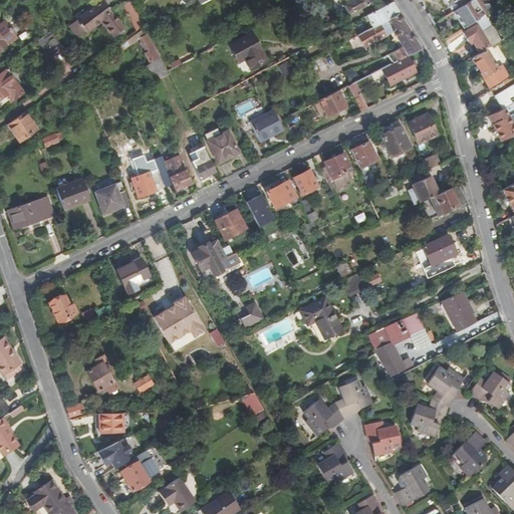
[(371,3),(369,0),(339,0),(348,15),(371,3)]
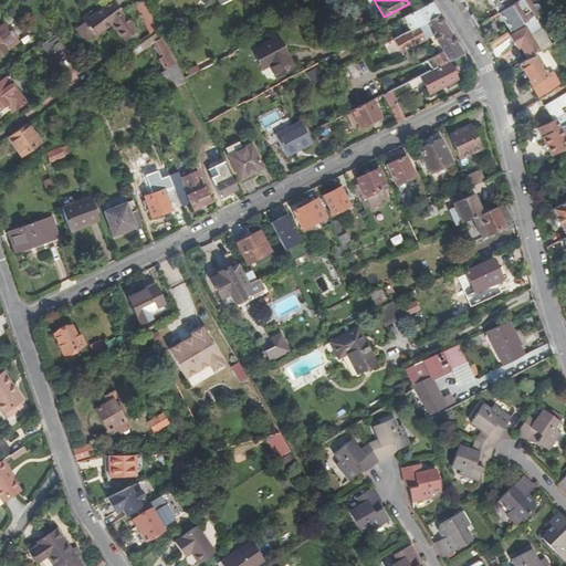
[(516,0),(488,0),(496,13),(516,0)]
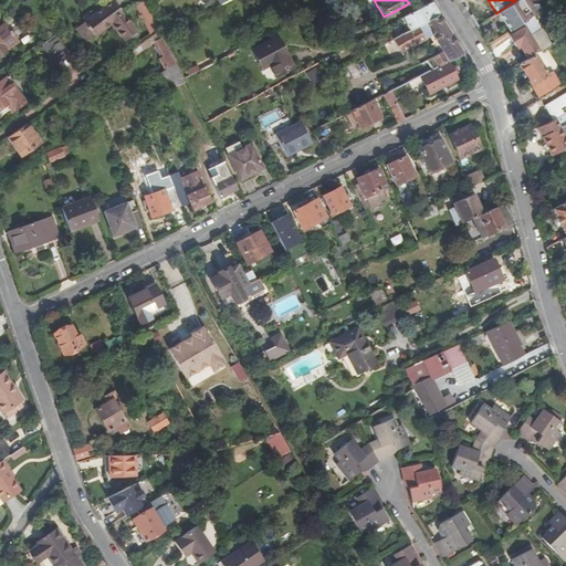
[(507,31),(521,22),(525,20),(521,13),(531,7),(526,0),(516,0),(496,13),(507,31)]
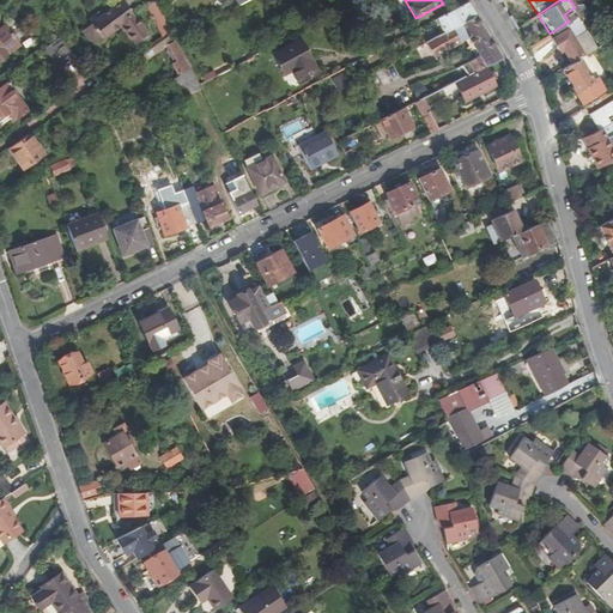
[(92,25),(103,40),(121,28),(123,25),(128,32),(137,46),(149,38),(125,2),(92,25)]
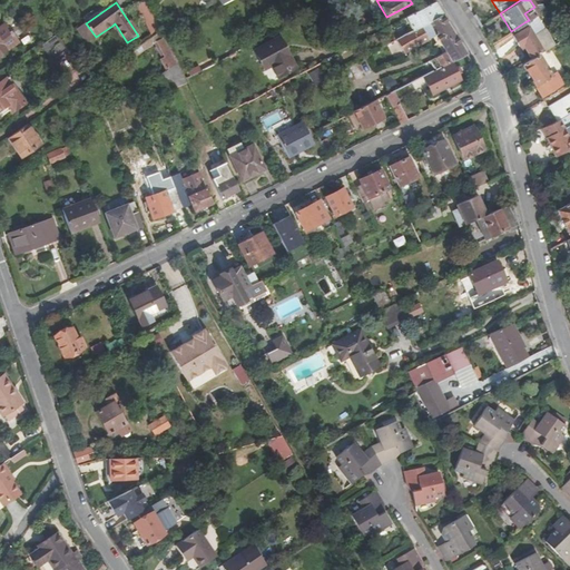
[(163,33),(148,3),(139,8),(155,38),(163,33)]
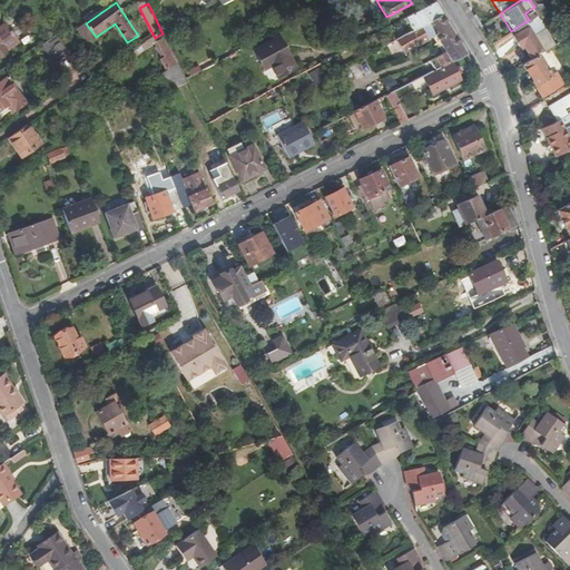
[(443,16),(435,3),(406,18),(413,31),(443,16)]
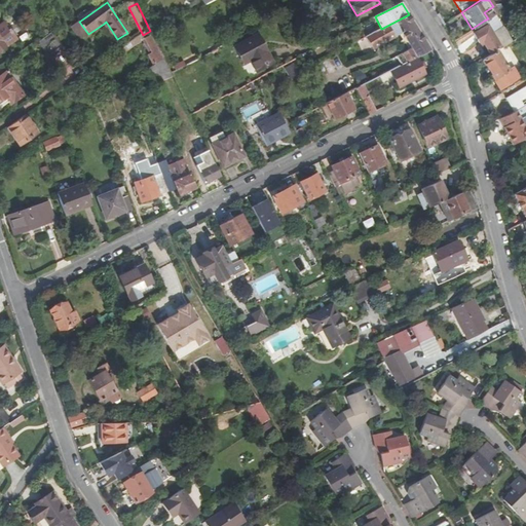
[(366,37),(373,49),(401,34),(406,42),(410,49),(397,57),(402,66),(417,58),(430,50),(424,40),(420,33),(409,14),(381,29),(366,37)]
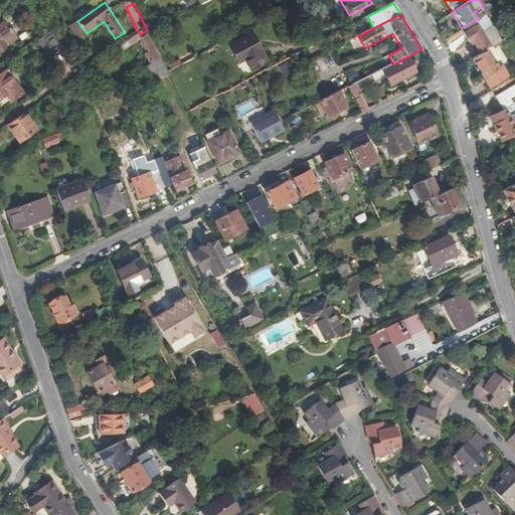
[(87,33),(77,21),(71,26),(79,38),(87,33)]
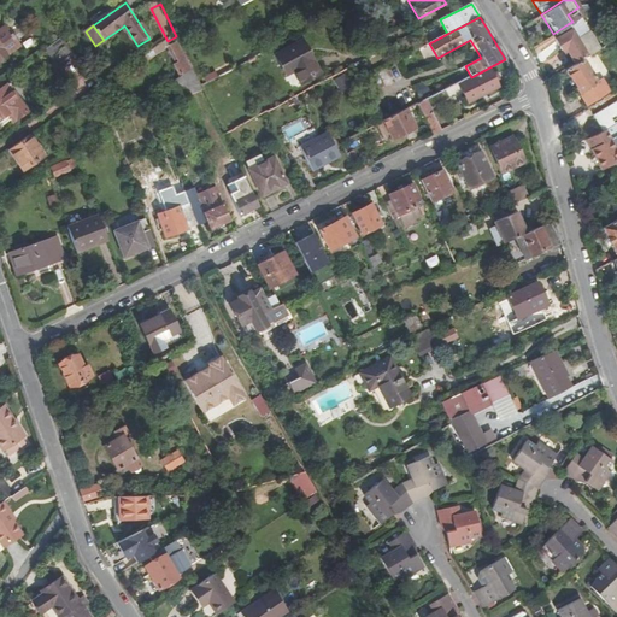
[(0,60),(22,46),(9,27),(0,31),(0,60)]
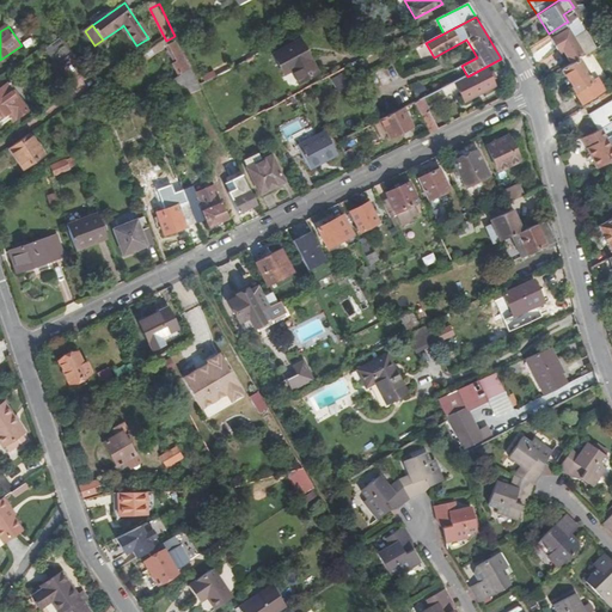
[(575,43),(565,28),(550,38),(557,49),(561,48),(568,60),(581,53),(582,55),(588,51),(581,40),(575,43)]
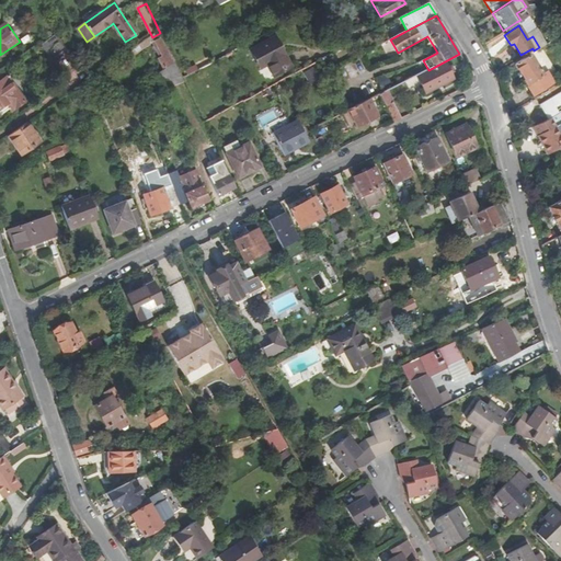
[(144,44),(146,48),(153,43),(161,58),(159,59),(164,70),(174,63),(161,36),(160,33),(152,37),(144,44)]
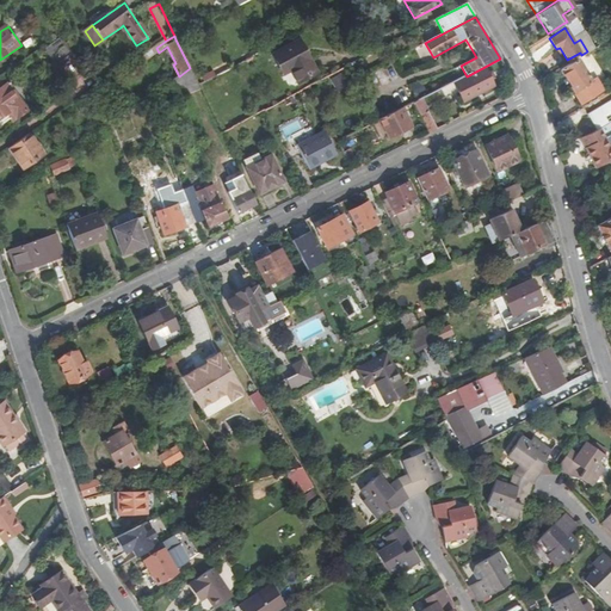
[(72,55),(61,39),(45,50),(57,66),(72,55)]
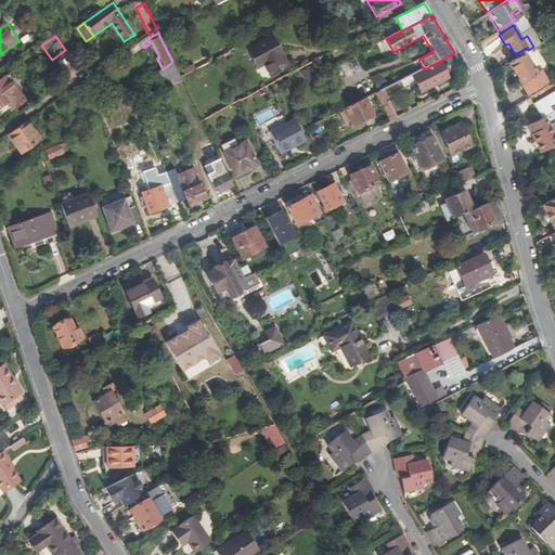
[(266,64),(272,75),(288,66),(273,38),(249,50),(259,68),(266,64)]
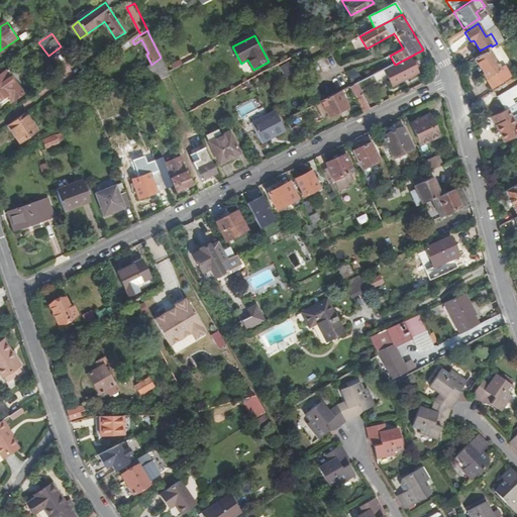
[(122,46),(125,52),(134,44),(132,40),(122,46)]
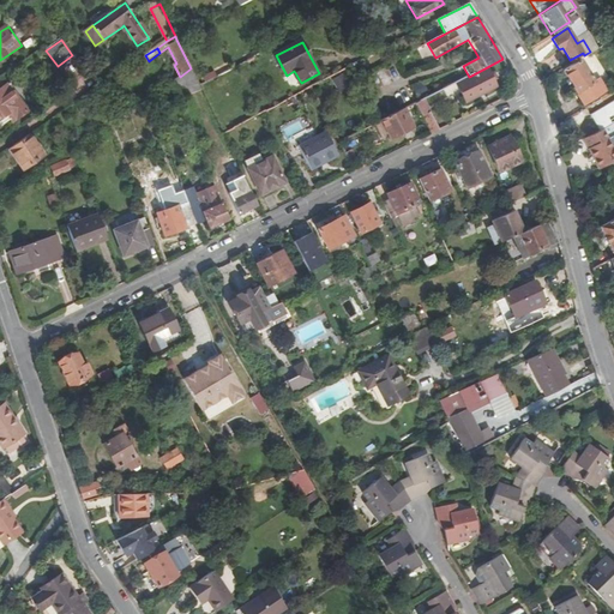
[(589,74),(579,58),(561,68),(583,103),(601,92),(596,85),(602,82),(596,70),(589,74)]
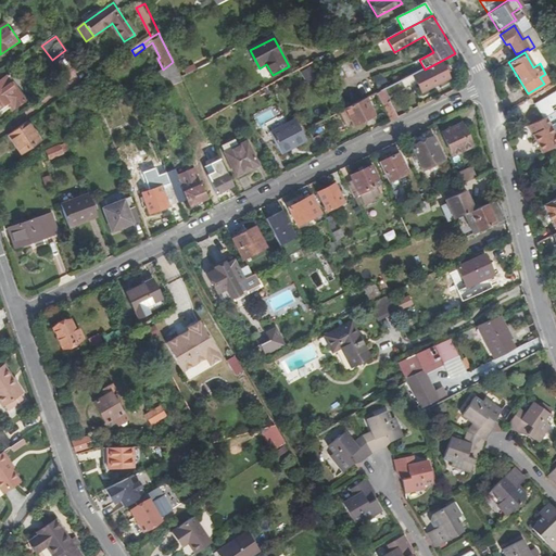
[(198,71),(209,65),(205,59),(194,64),(198,71)]
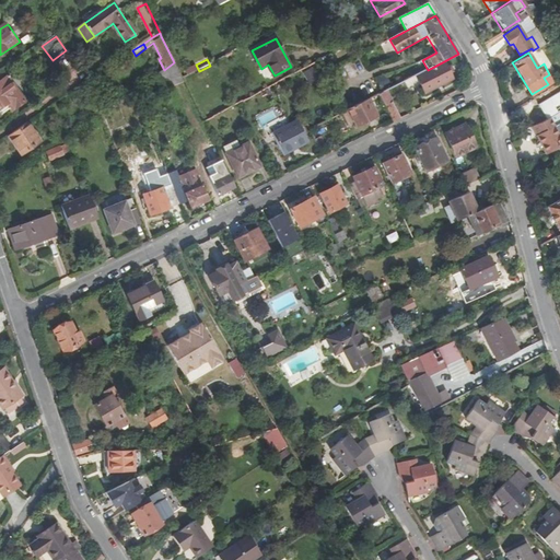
[(444,61),(428,70),(415,76),(426,94),(453,81),(451,74),(454,72),(451,67),(447,68),(444,61)]
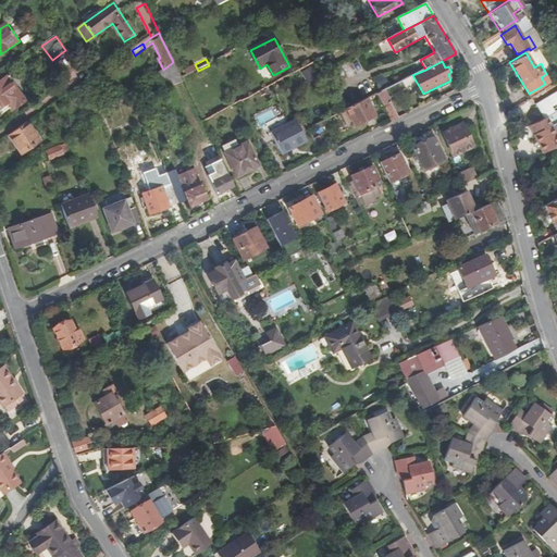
[(185,74),(195,70),(193,64),(183,67),(185,74)]
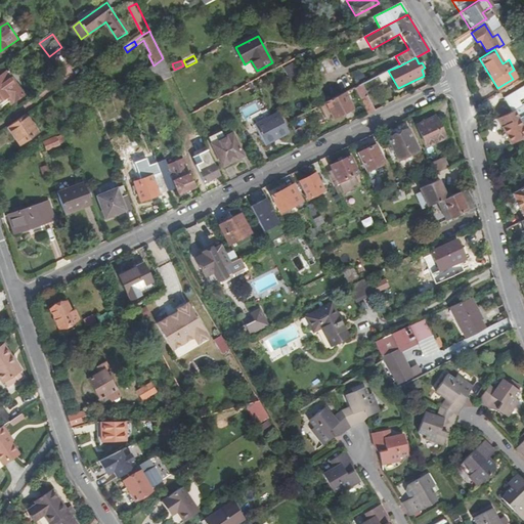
[(298,70),(294,62),(284,68),(289,75),(298,70)]
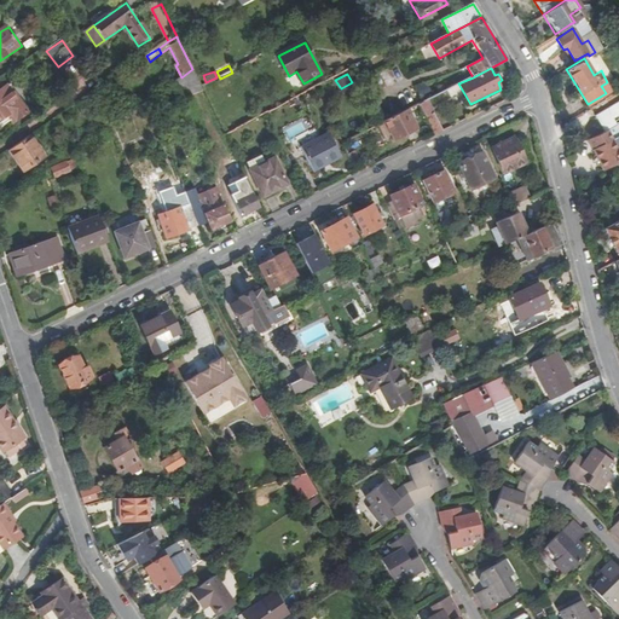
[(437,84),(441,93),(457,85),(452,76),(450,77),(437,84)]
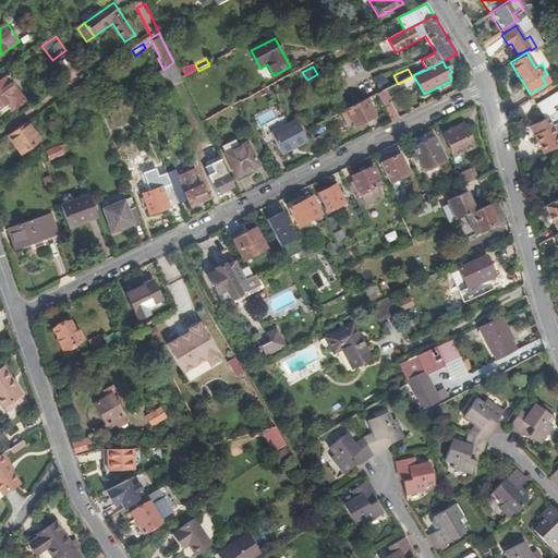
[(376,76),(377,85),(387,84),(386,75),(376,76)]
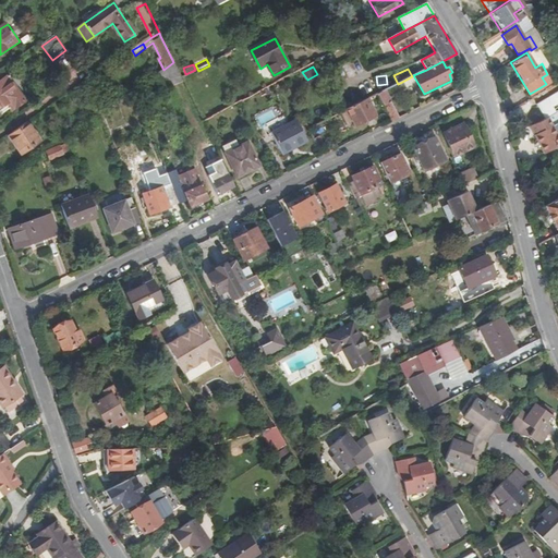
[(388,79),(391,86),(398,84),(393,75),(388,79)]
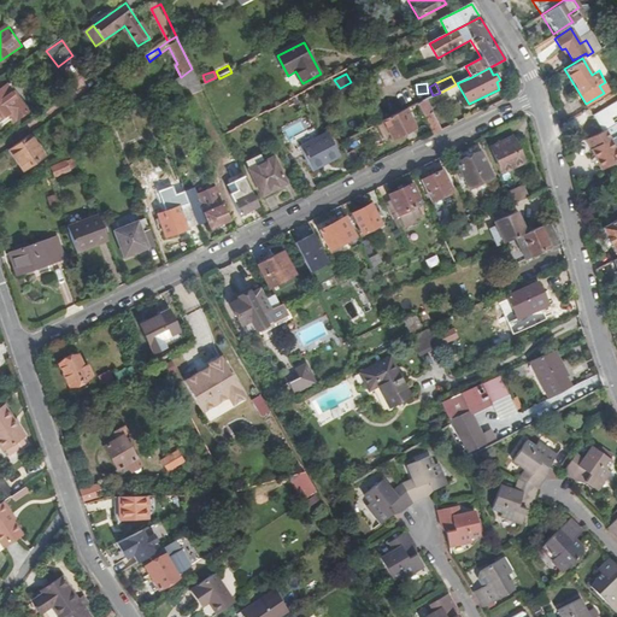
[(18,119),(29,112),(9,84),(0,89),(0,118),(12,111),(18,119)]
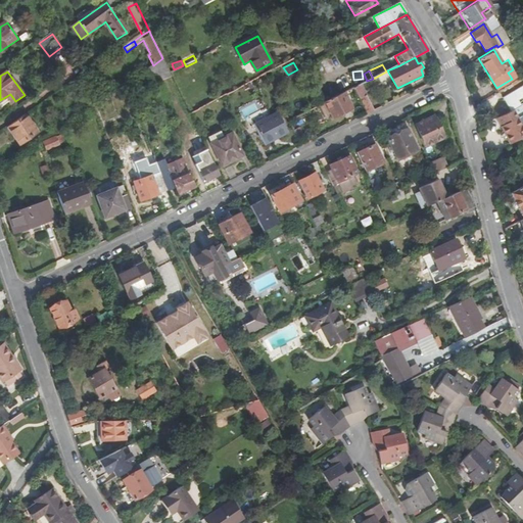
[(375,111),(362,84),(353,88),(367,115),(375,111)]
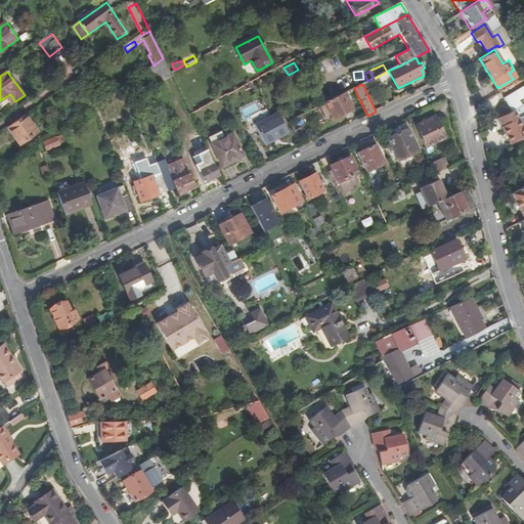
[(345,93),(325,102),(334,119),(352,110),(345,93)]
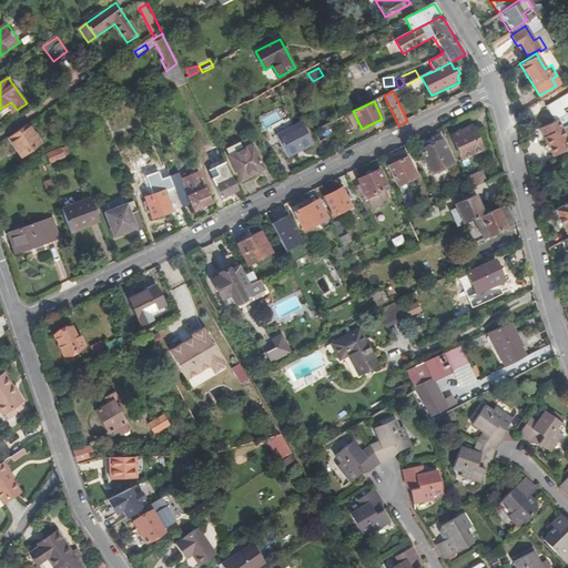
[(567,146),(567,143),(556,120),(548,125),(540,131),(553,155),(567,146)]
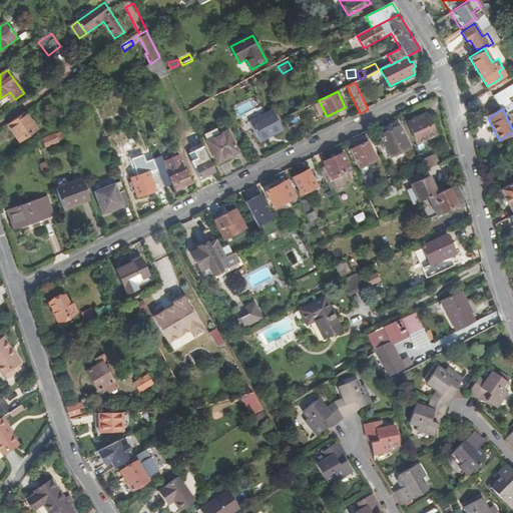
[(274,133),(276,134),(283,130),(272,110),(248,122),(260,142),(268,138),(268,136),(274,133)]
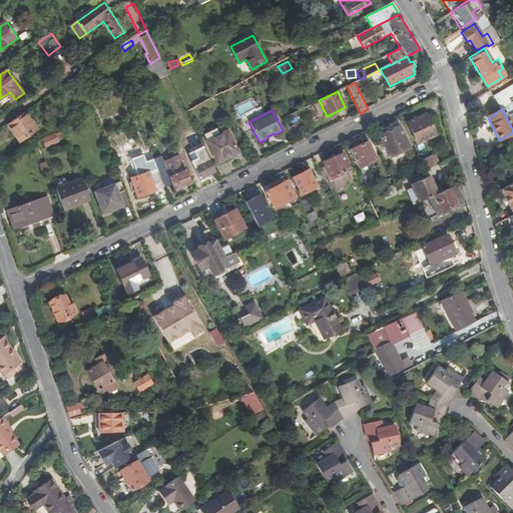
[(25,112),(8,124),(20,141),(37,130),(25,112)]
